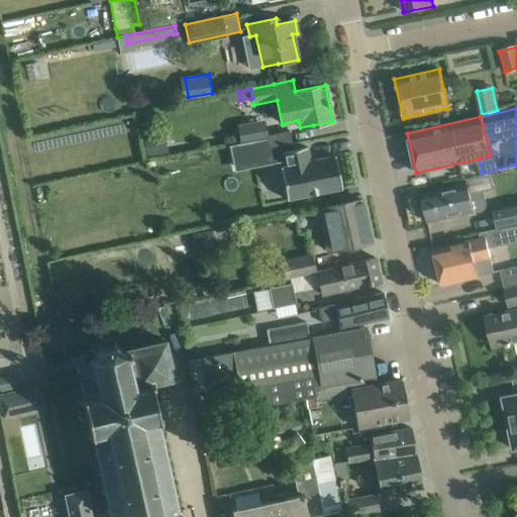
[(292,144),(290,130),(267,135),(269,148),(292,144)]
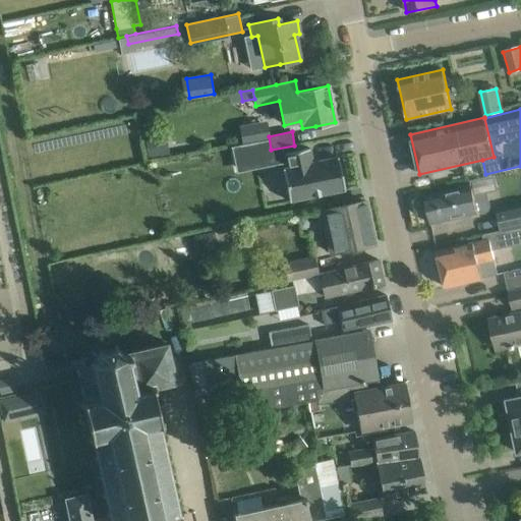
[(157,137),(145,139),(148,156),(160,154),(157,137)]
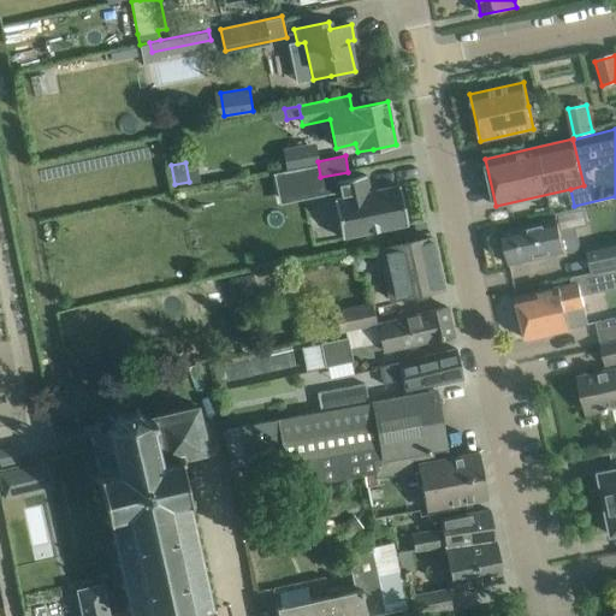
[(307,166),(273,172),(278,196),(312,189),(307,166)]
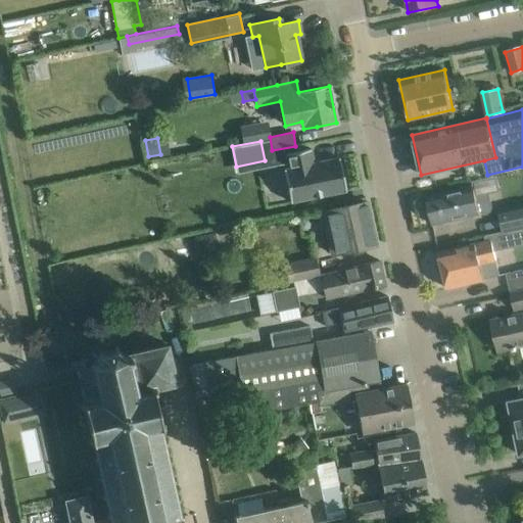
[(314,162),(311,148),(284,153),(287,168),(283,169),(290,201),(345,190),(339,156),(314,162)]
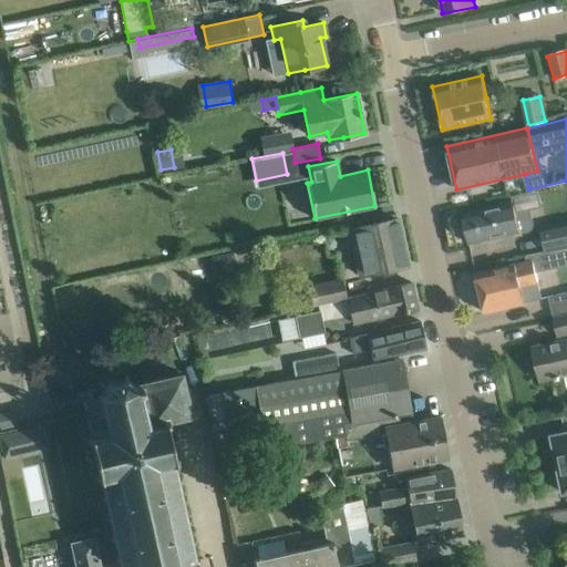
[(518,212),(515,215),(513,203),(462,214),(468,244),(519,232),(524,233),(529,232),(532,228),(534,225),(534,220),(532,216),(528,212),(523,210),(518,212)]
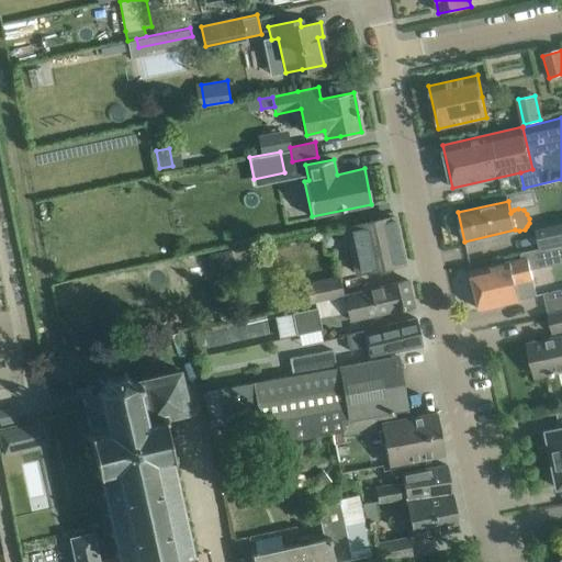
[(358,272),(403,262),(393,216),(352,225),(359,258),(356,259),(358,272)]
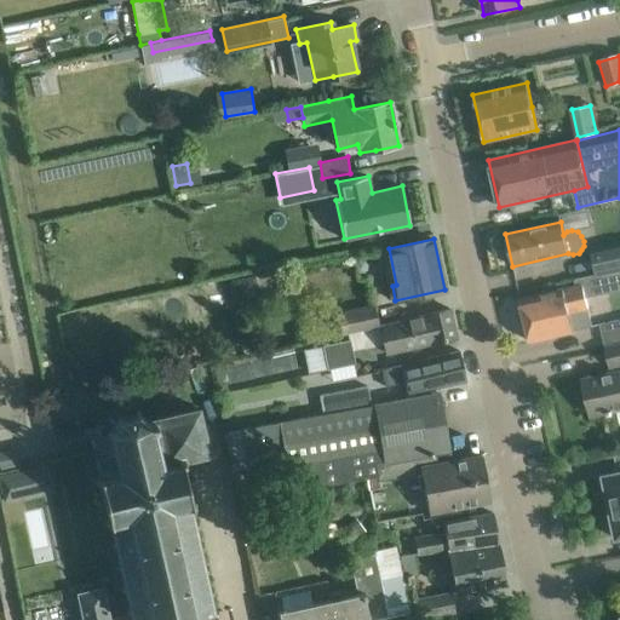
[(619,241),(591,248),(597,275),(619,269),(619,241)]
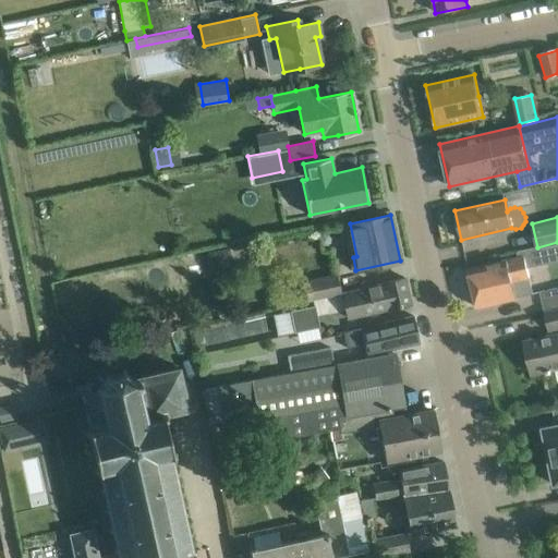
[(476,307),(497,303),(513,299),(513,296),(530,292),(521,256),(468,269),(476,307)]
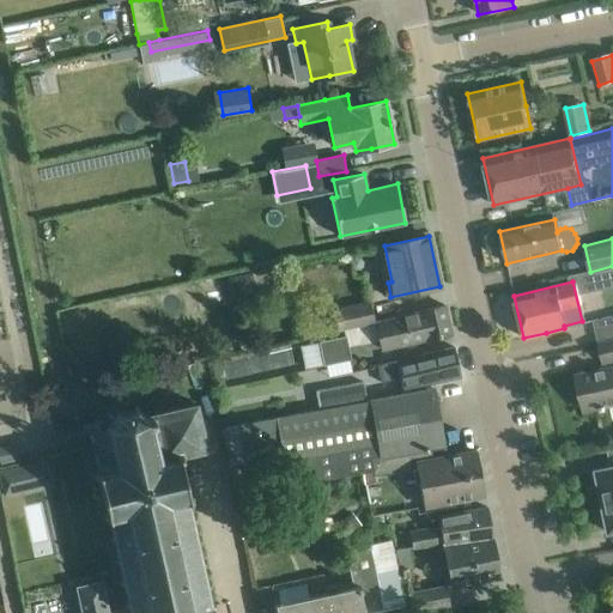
[(339,331),(374,323),(369,301),(334,308),(339,331)]
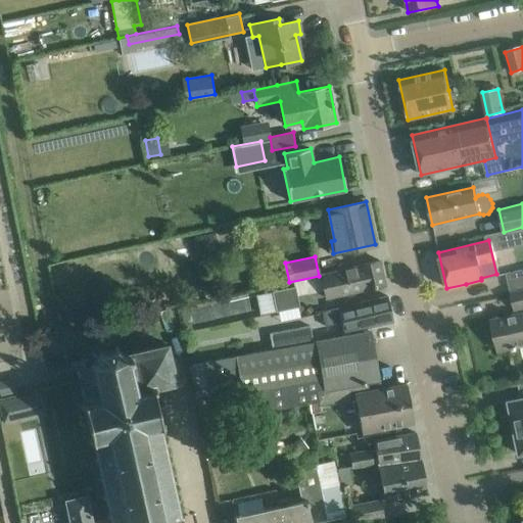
[(325,298),(384,284),(379,259),(320,274),(325,298)]
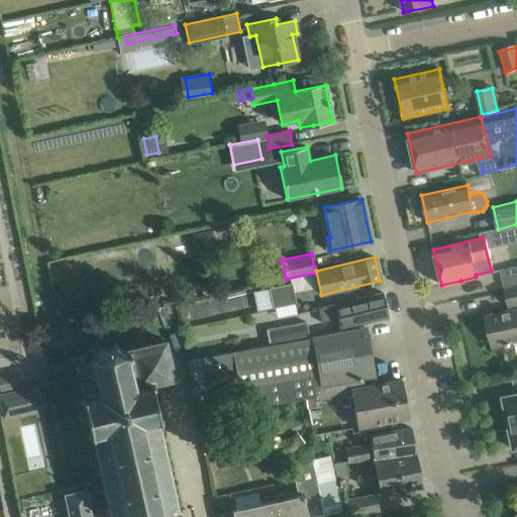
[(505,288),(516,285),(516,267),(501,271),(505,288)]
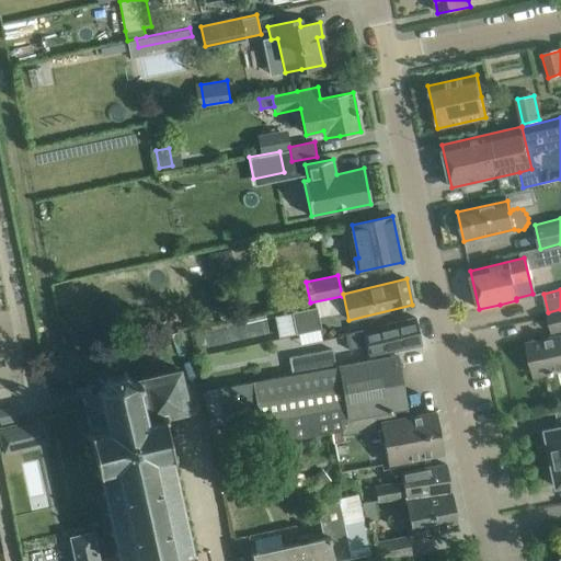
[(317,308),(275,317),(279,336),(321,329),(317,308)]
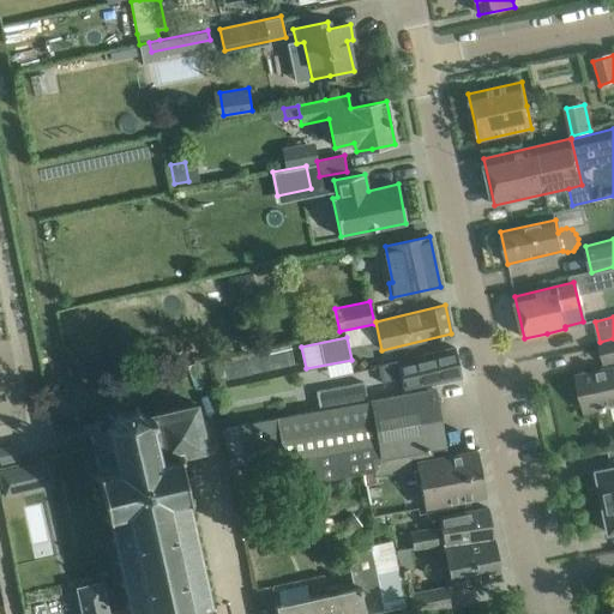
[(613,338),(600,342),(600,343),(605,363),(607,363),(608,369),(578,375),(585,411),(601,408),(602,410),(607,409),(606,407),(613,404),(613,338)]
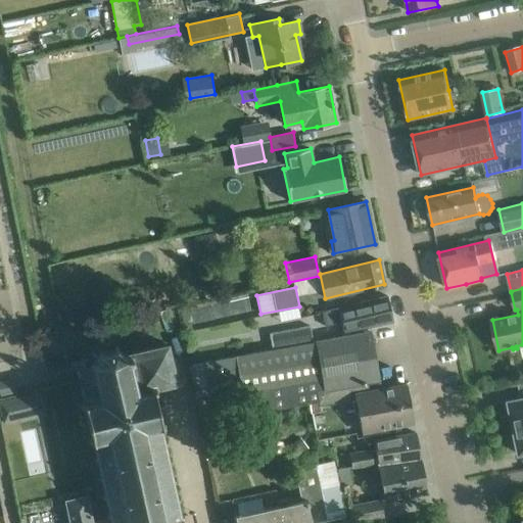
[(196,290),(184,293),(186,302),(198,299),(196,290)]
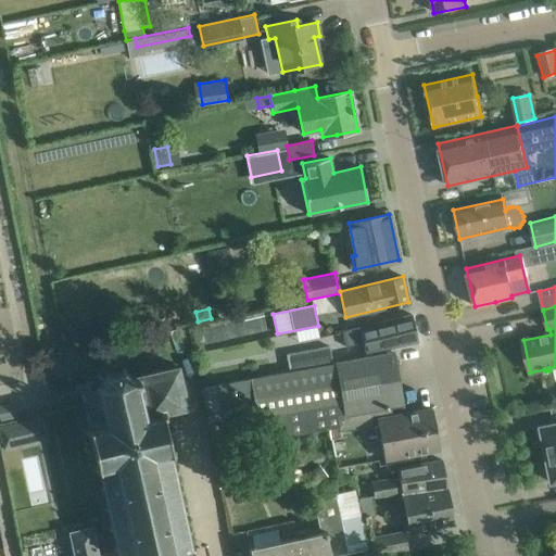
[(363,341),(365,353),(417,341),(412,314),(341,330),(344,345),(363,341)]
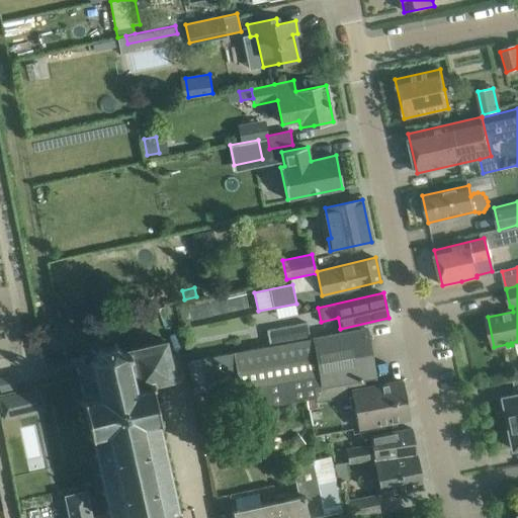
[(266,330),(269,346),(310,338),(307,323),(266,330)]
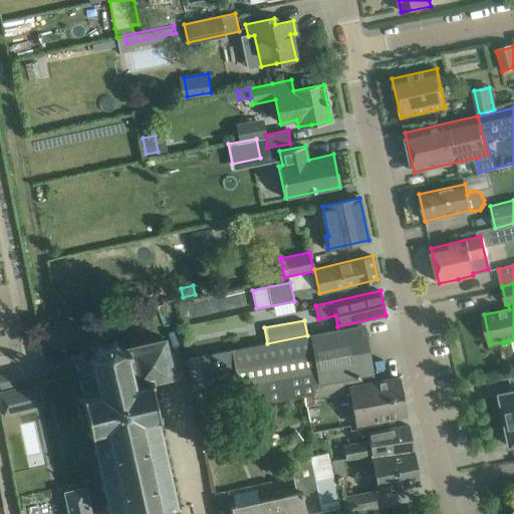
[(352,377),(360,375),(371,373),(362,325),(343,329),(307,335),(241,347),(187,357),(197,416),(312,395),(311,384),(352,376),(352,377)]
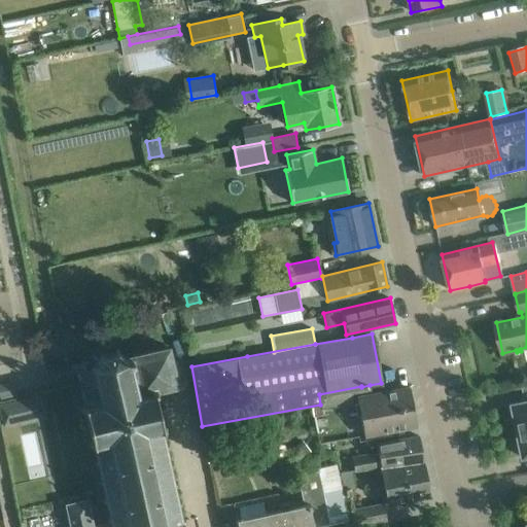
[(109,522),(110,526),(166,526),(167,526),(179,524),(180,526),(183,526),(182,523),(185,522),(165,427),(166,427),(164,416),(165,415),(162,402),(168,401),(165,390),(178,387),(169,349),(123,360),(113,350),(96,354),(94,364),(89,364),(89,361),(78,364),(79,370),(75,371),(86,421),(80,422),(83,434),(89,433),(109,522)]
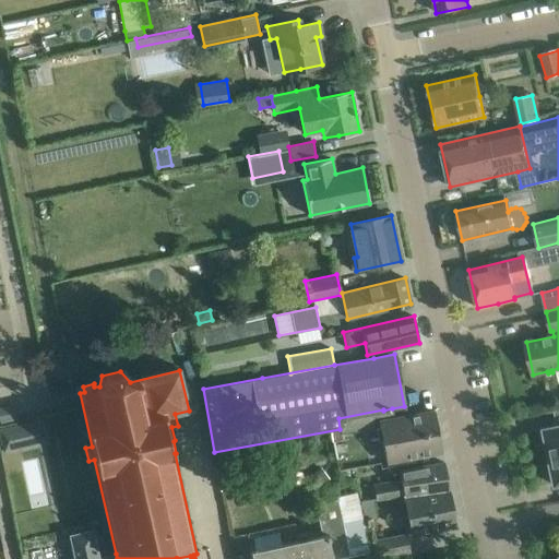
[(0,423),(16,419),(13,405),(0,407),(0,423)]
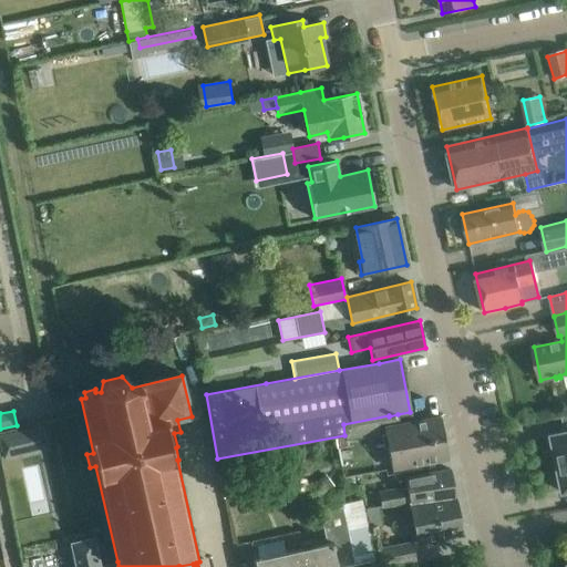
[(391,468),(449,457),(440,416),(400,424),(398,414),(389,416),(389,415),(343,424),(344,435),(346,440),(381,433),(383,447),(388,446),(391,468)]
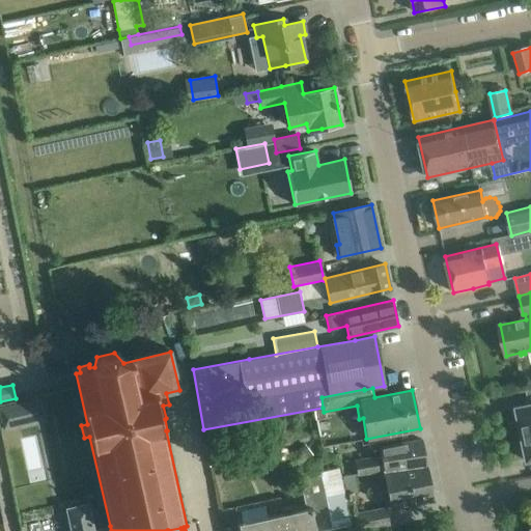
[(22,423),(17,401),(0,404),(0,419),(2,428),(22,423)]
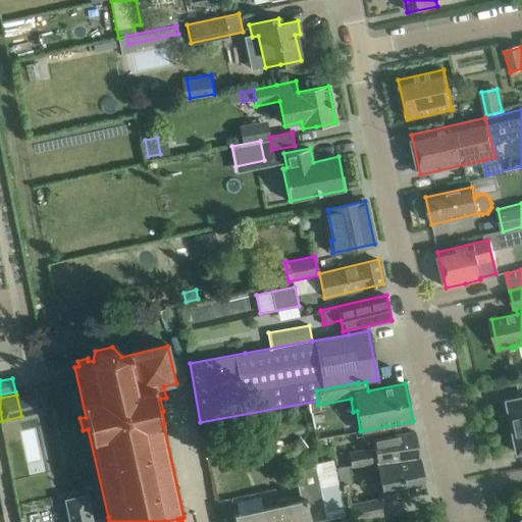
[(514,426),(521,424),(521,398),(508,401),(509,402),(504,403),(508,420),(512,419),(514,426)]
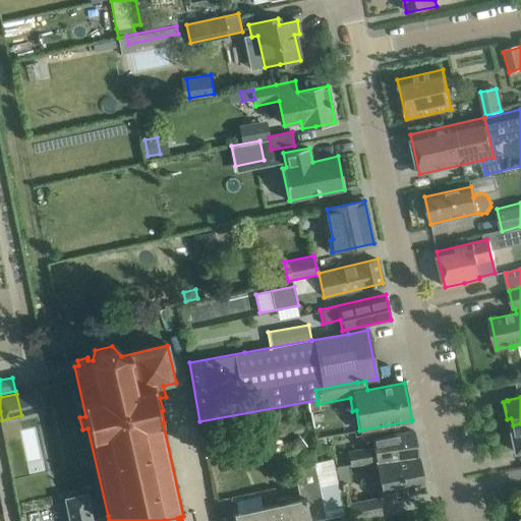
[(230,416),(200,421),(203,433),(232,428),(230,416)]
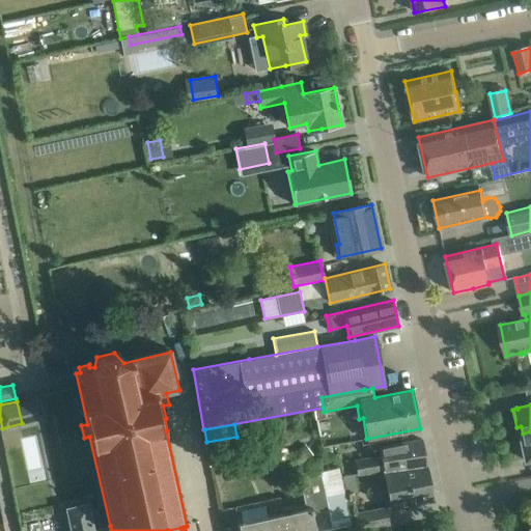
[(530,431),(523,434),(524,442),(520,443),(523,460),(528,459),(528,460),(530,459),(530,431)]
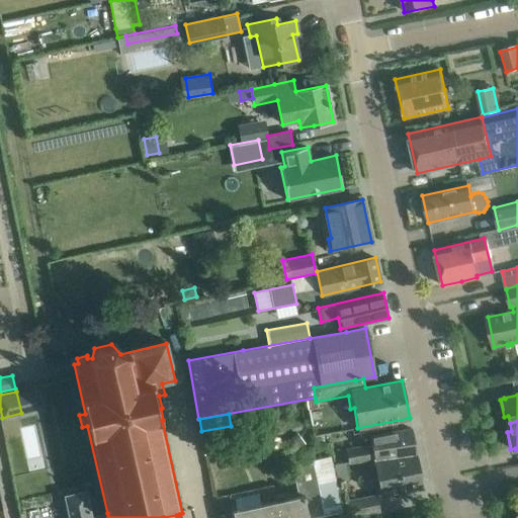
[(368,437),(372,459),(416,452),(412,429),(368,437)]
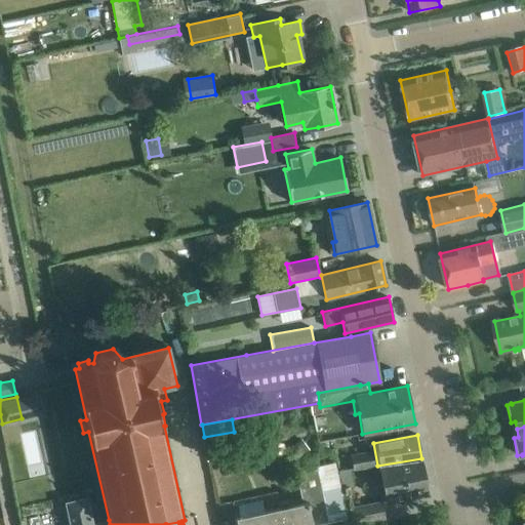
[(300,440),(292,446),(299,455),(308,449),(300,440)]
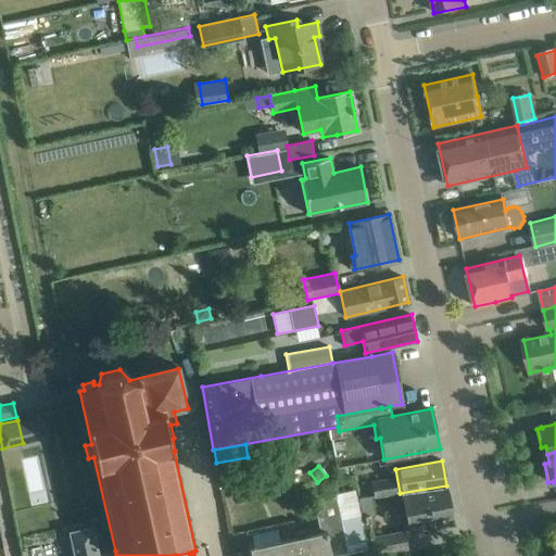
[(394,477),(371,481),(375,497),(397,494),(394,477)]
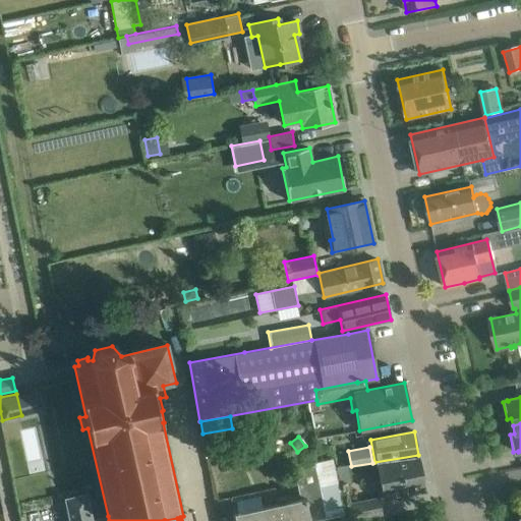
[(418,455),(374,462),(382,499),(425,490),(418,455)]
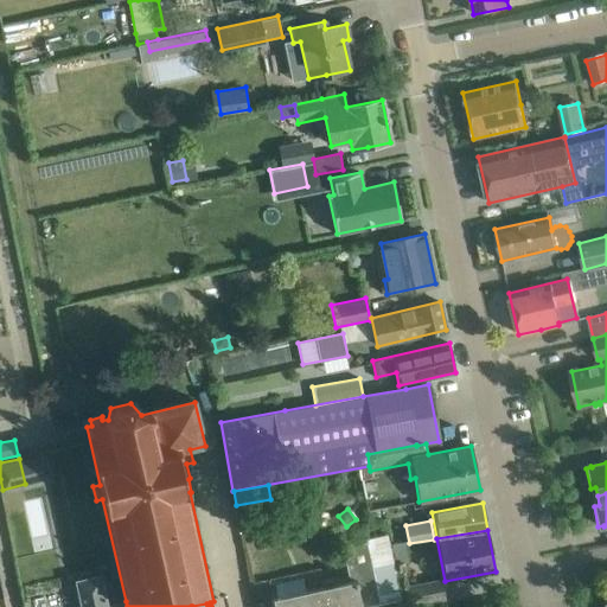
[(313,590),(317,606),(360,606),(379,604),(365,542),(339,548),(347,582),(313,590)]
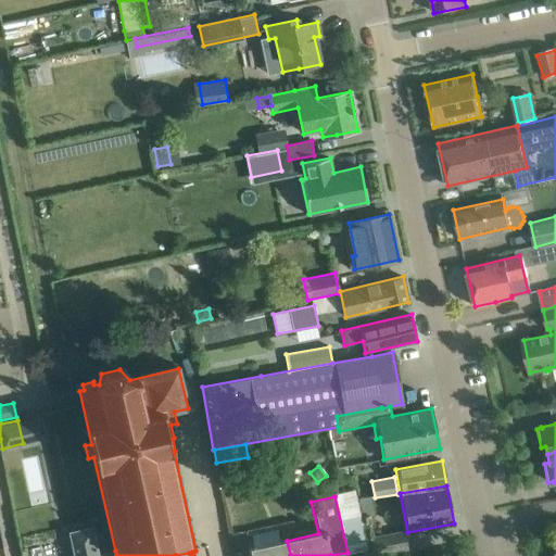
[(116,555),(115,551),(99,555),(92,529),(67,534),(73,555),(116,555)]
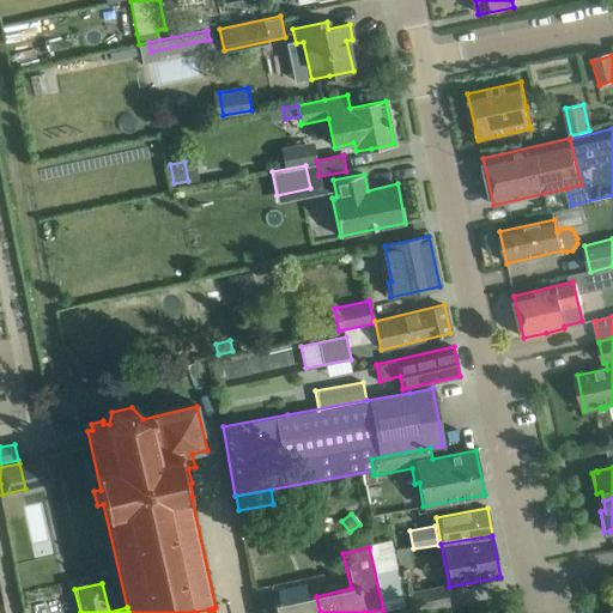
[(445,584),(406,593),(410,612),(416,612),(450,606),(445,584)]
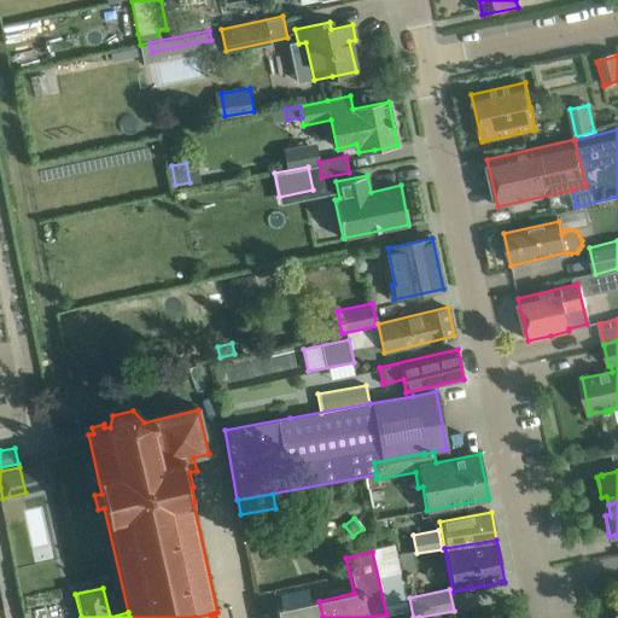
[(322,617),(319,601),(277,611),(278,617),(322,617)]
